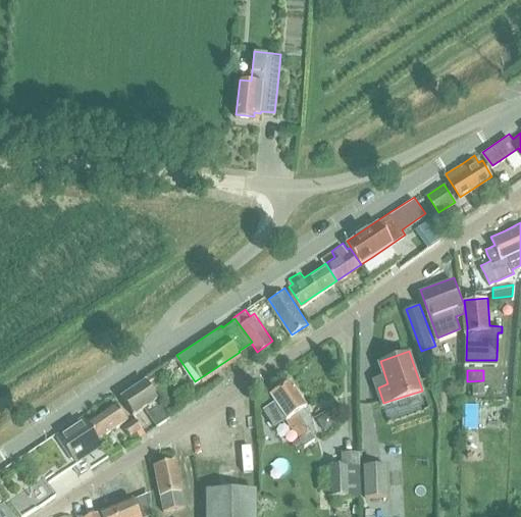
[(145,404),(157,422),(170,414),(147,377),(121,394),(134,412),(145,404)]
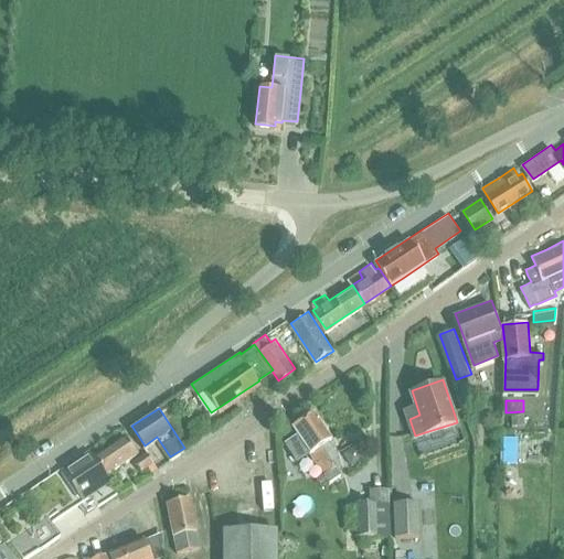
[(298,432),(285,441),(297,459),(309,450),(325,473),(330,481),(341,473),(336,465),(321,444),(333,437),(315,410),(293,425),(298,432)]
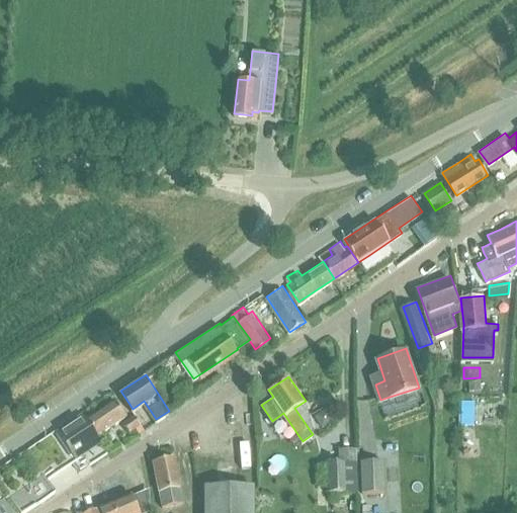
[(468,388),(481,388),(480,378),(468,379),(468,388)]
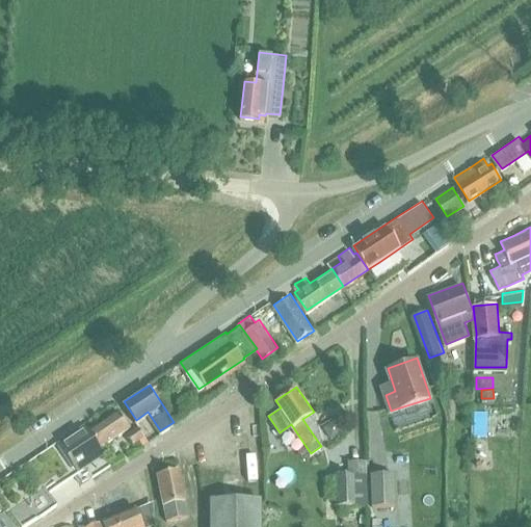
[(112,404),(85,422),(101,445),(128,426),(112,404)]
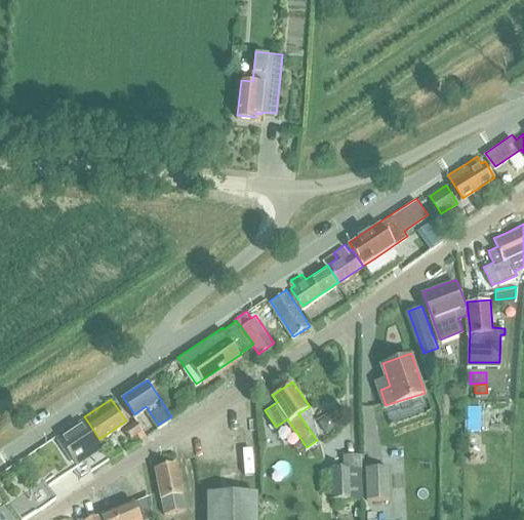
[(469,404),(469,416),(482,416),(482,405),(469,404)]
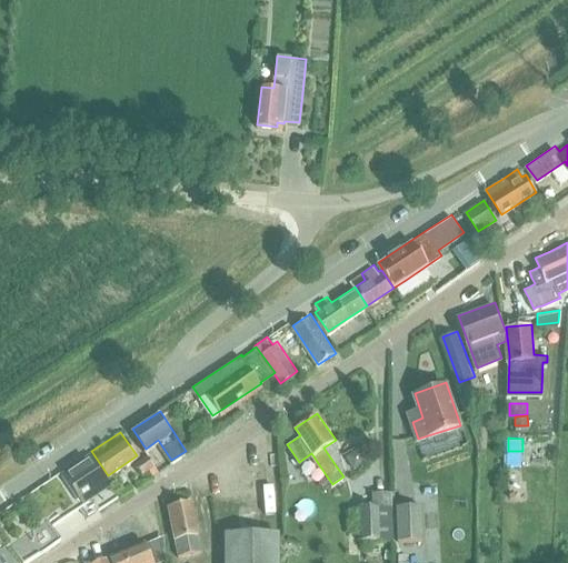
[(108,475),(91,451),(62,471),(79,495),(108,475)]
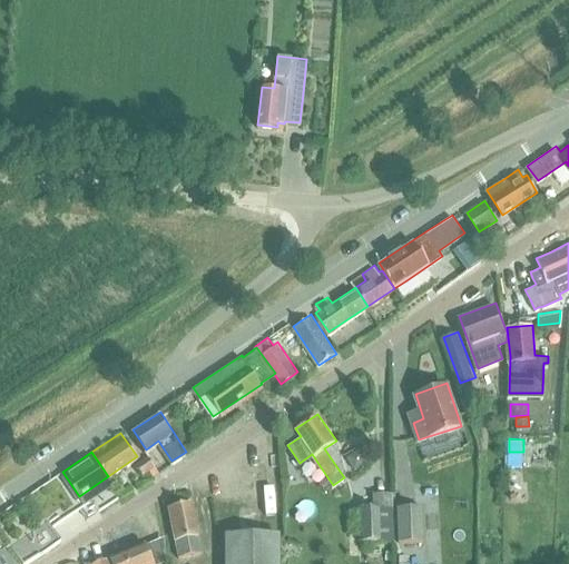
[(156,464),(149,454),(137,462),(144,473),(149,468),(156,464)]
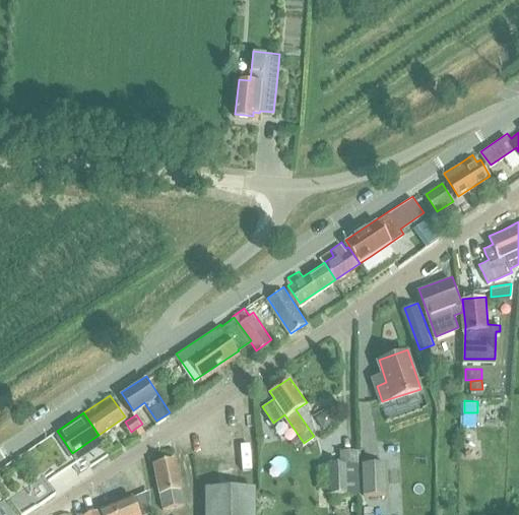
[(142,424),(136,428),(139,433),(139,434),(145,430),(145,429),(142,424)]
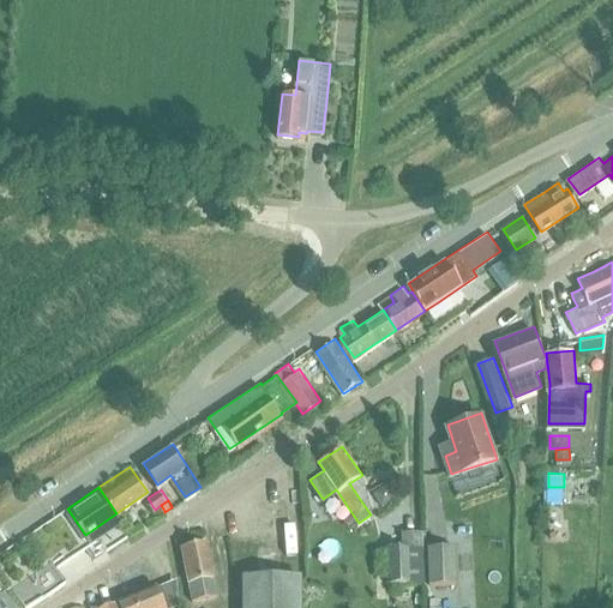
[(422,581),(422,559),(421,533),(408,533),(408,545),(389,545),(389,581),(422,581)]
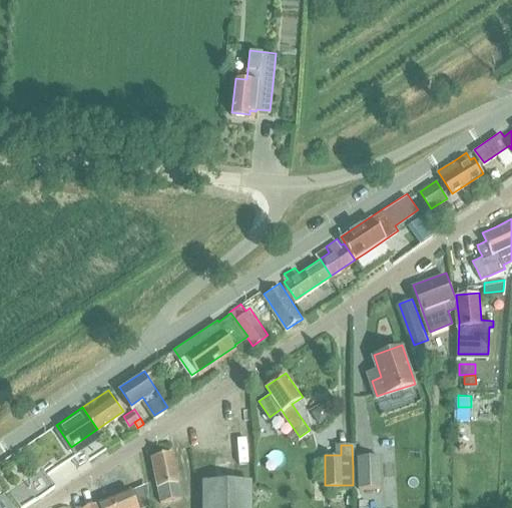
[(162,500),(182,495),(172,450),(152,455),(162,500)]
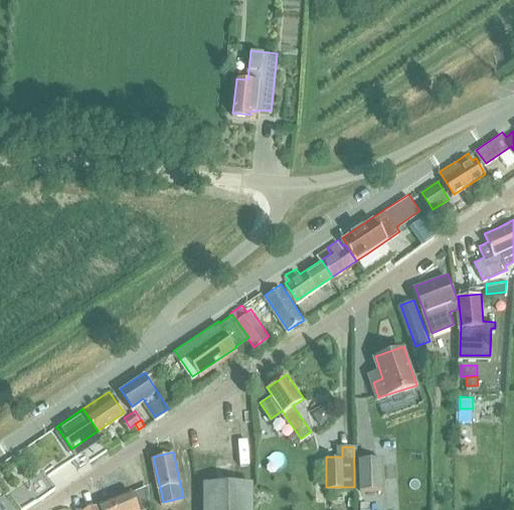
[(458,467),(470,467),(470,454),(458,454),(458,467)]
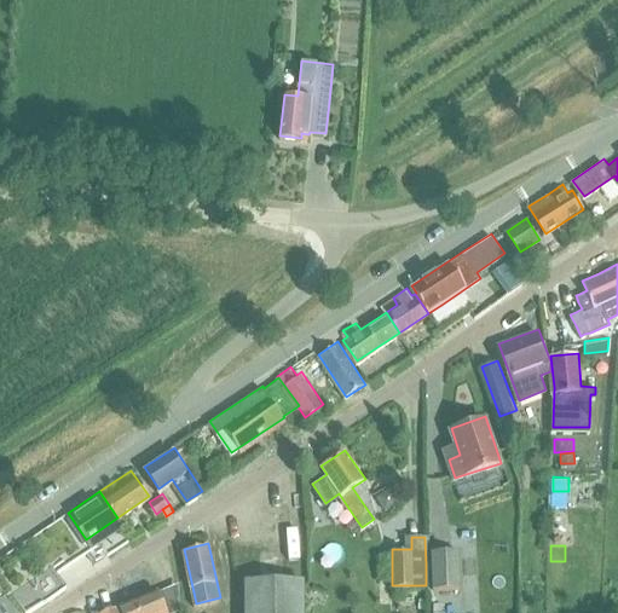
[(432,549),(432,588),(456,588),(457,549),(432,549)]
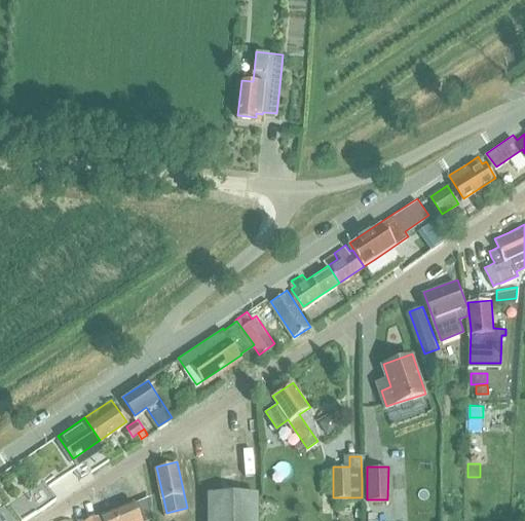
[(9,503),(21,520),(55,498),(43,480),(9,503)]
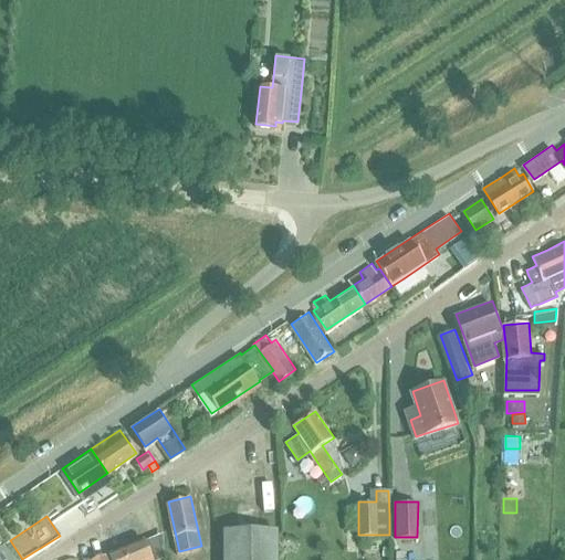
[(225,559),(278,559),(278,528),(225,528),(225,559)]
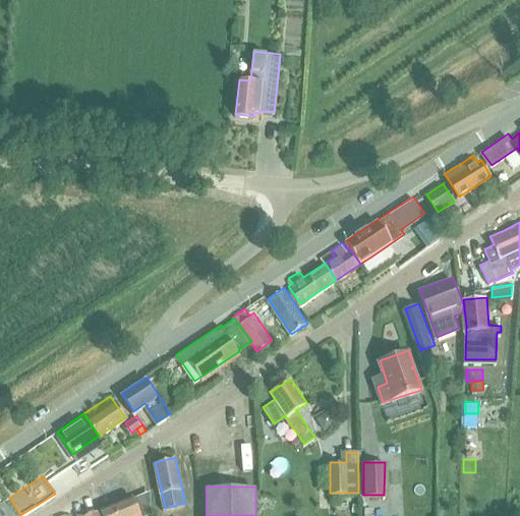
[(141,515),(132,496),(102,509),(104,515),(141,515)]
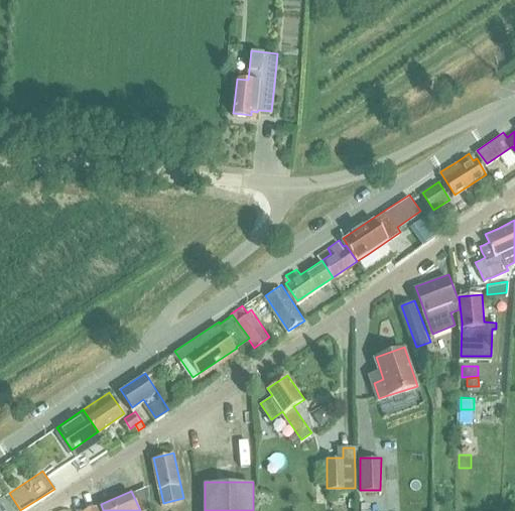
[(256,501),(256,510),(277,510),(277,500),(256,501)]
